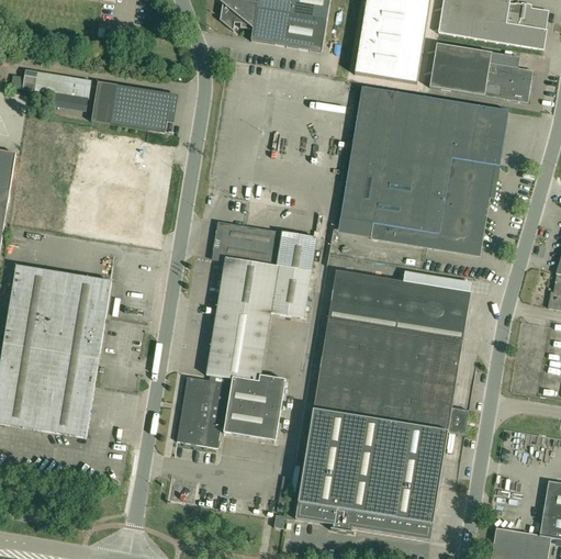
[(221,2),(219,19),(233,30),(234,21),(239,22),(239,25),(251,28),(249,40),(321,51),(329,0),(217,0),(221,2)]
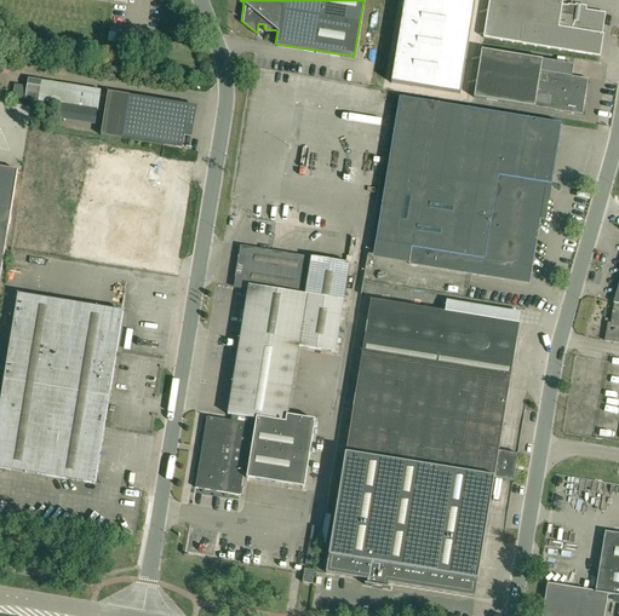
[(561,1),(561,0),(488,0),(482,34),(599,53),(602,32),(600,30),(603,11),(580,7),(582,3),(574,1),(574,4),(561,1)]
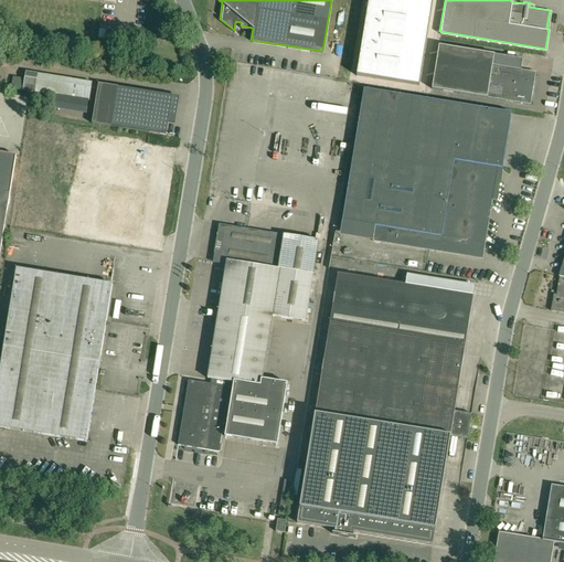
[(522,56),(493,52),(438,42),(431,86),(530,102),(535,70),(520,67),(522,56)]
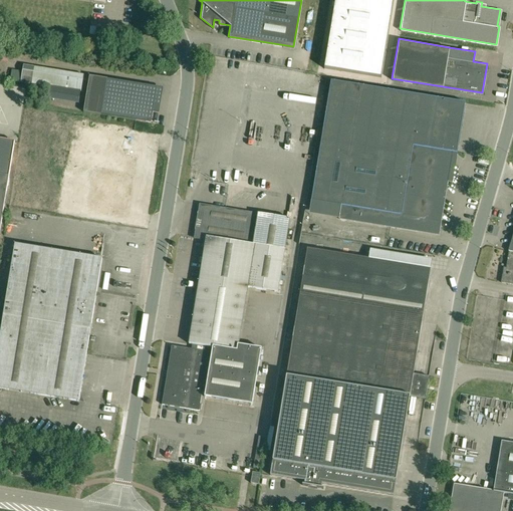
[(9,77),(20,79),(22,68),(10,67),(9,77)]
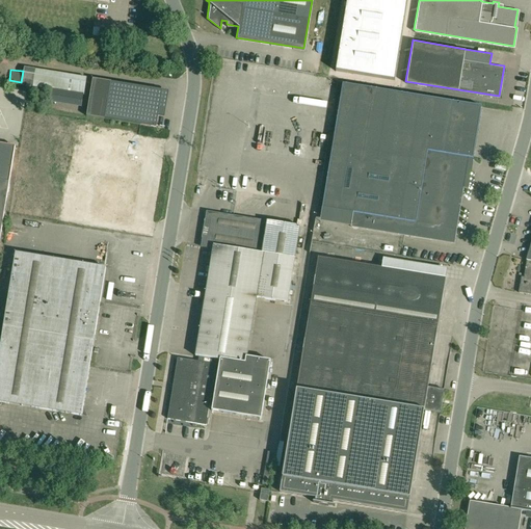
[(63,72),(61,88),(82,91),(85,75),(63,72)]
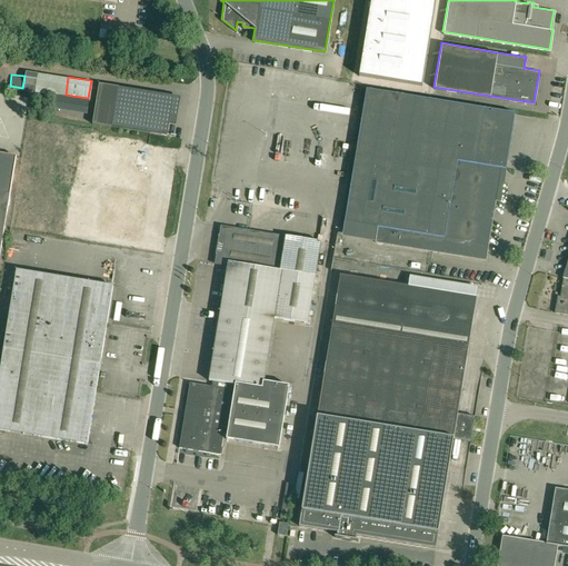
[(172,93),(117,85),(98,81),(91,121),(166,133),(172,93)]
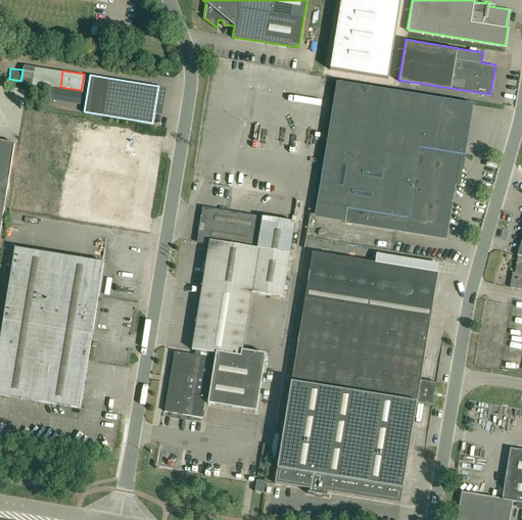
[(336,80),(317,201),(346,206),(344,220),(445,237),(460,152),(464,152),(472,102),(336,80)]
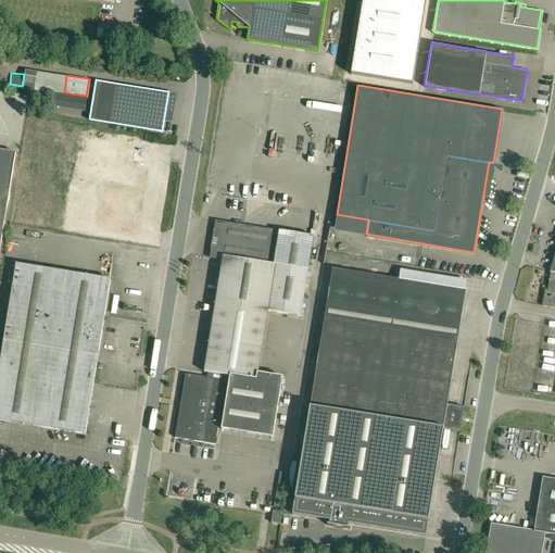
[(0,241),(9,187),(15,150),(0,147),(0,241)]
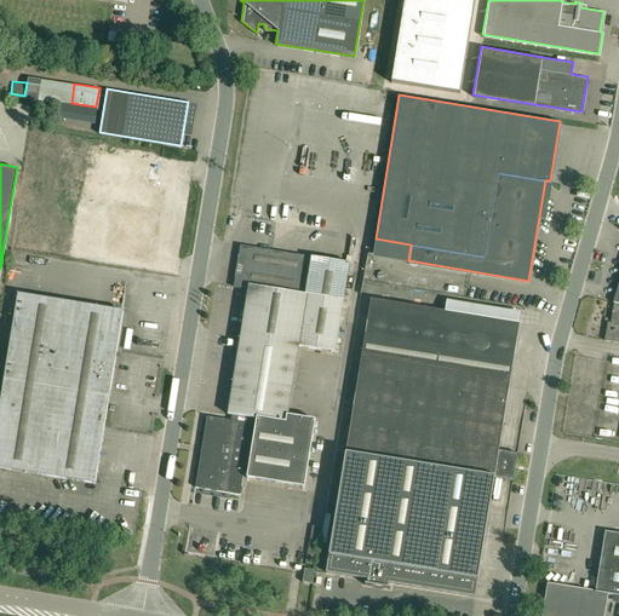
[(206,414),(194,484),(239,491),(244,467),(247,468),(246,475),(303,484),(314,416),(287,413),(298,343),(334,349),(349,260),(240,242),(234,285),(247,287),(227,412),(234,413),(233,418),(206,414)]
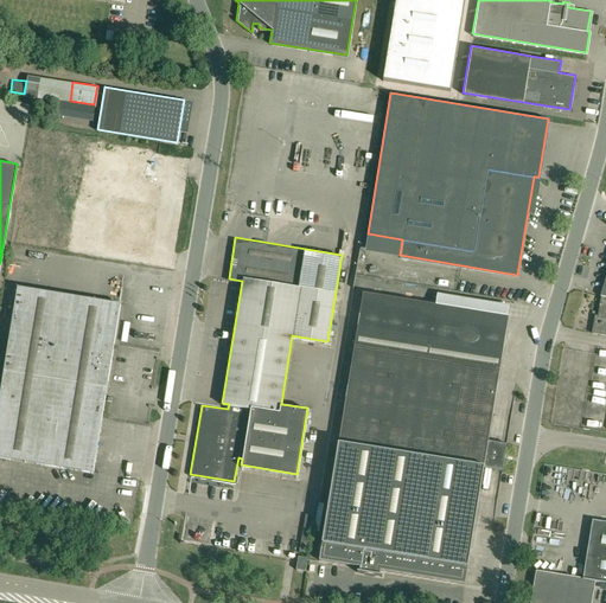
[(605,269),(599,293),(599,294),(600,294),(595,320),(593,320),(591,331),(605,333),(605,269)]
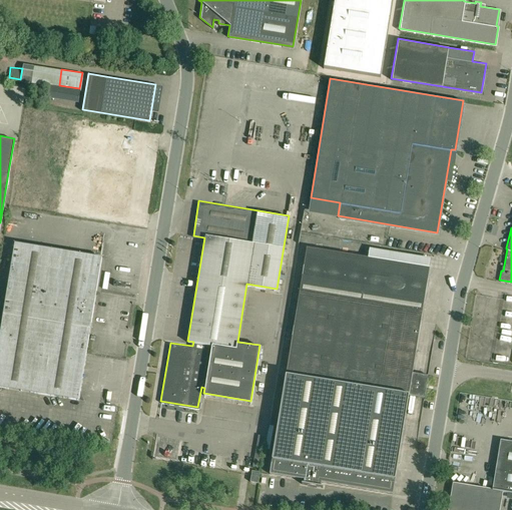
[(0,335),(86,350),(101,256),(14,241),(0,327),(0,335)]
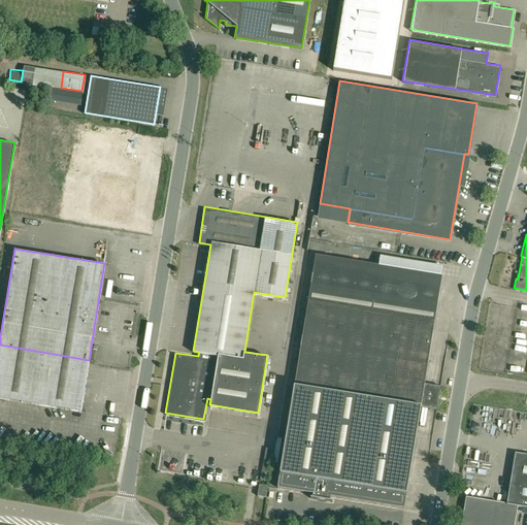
[(403,505),(420,404),(436,407),(439,385),(424,382),(441,273),(315,253),(276,485),(313,491),(311,495),(309,495),(331,499),(331,498),(329,498),(330,494),(403,505)]
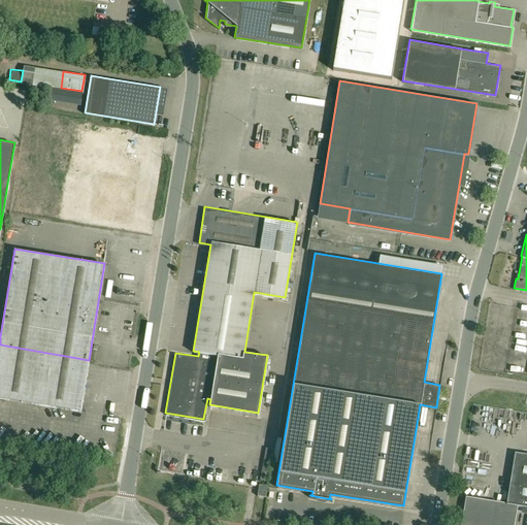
[(0,395),(80,409),(89,360),(0,345),(0,395)]
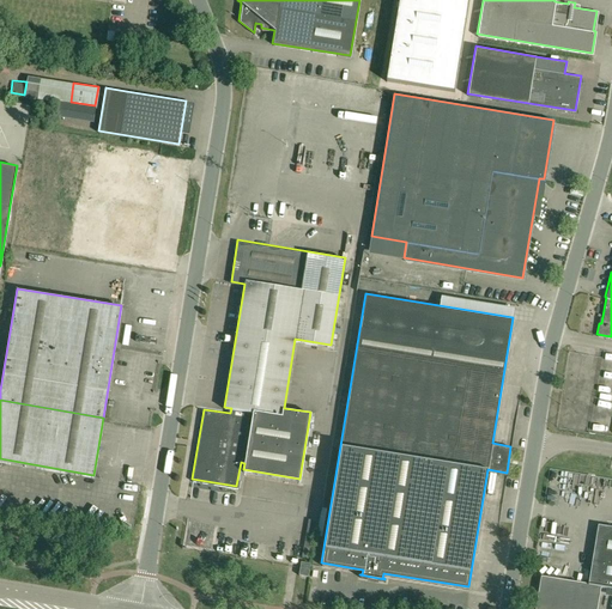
[(540,574),(534,608),(595,608),(600,584),(611,586),(611,524),(597,523),(587,582),(540,574)]
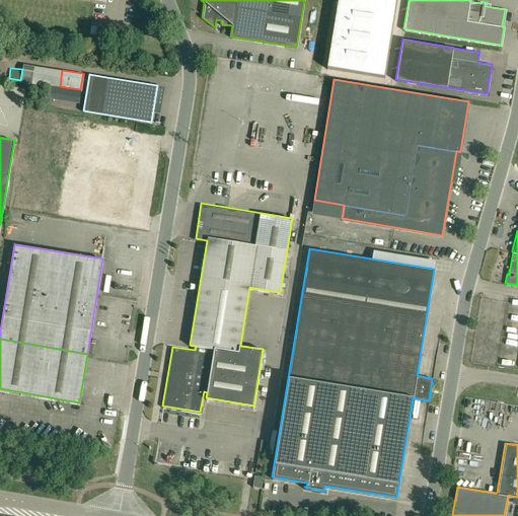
[(261,487),(263,475),(254,473),(252,485),(261,487)]
